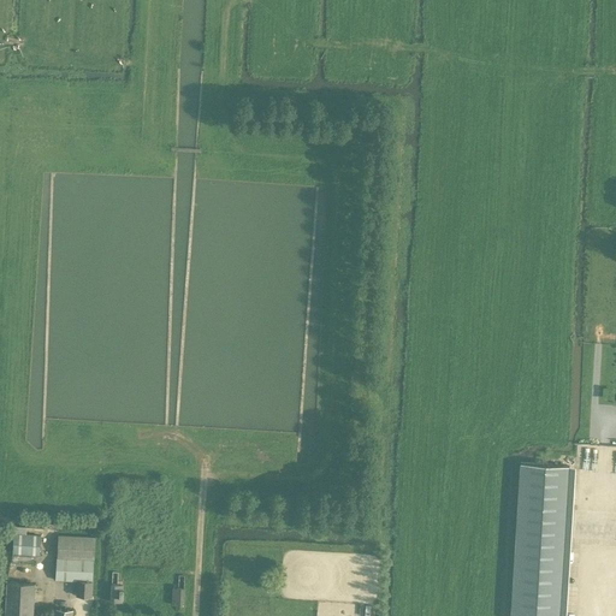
[(520,462),(510,615),(560,615),(569,466),(520,462)]
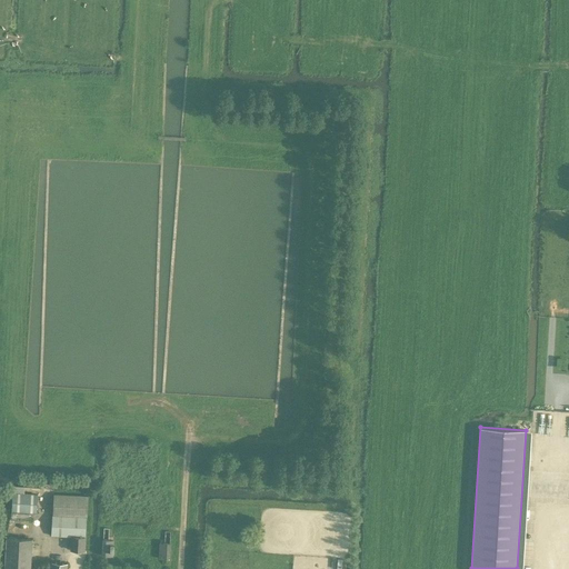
[(37,512),(38,495),(13,493),(12,512),(37,512)]
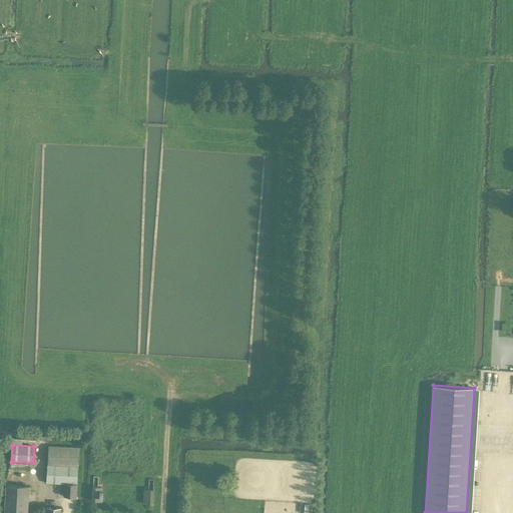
[(76,497),(77,466),(78,466),(79,447),(49,446),(48,464),(47,464),(46,483),(63,484),(63,496),(76,497)]
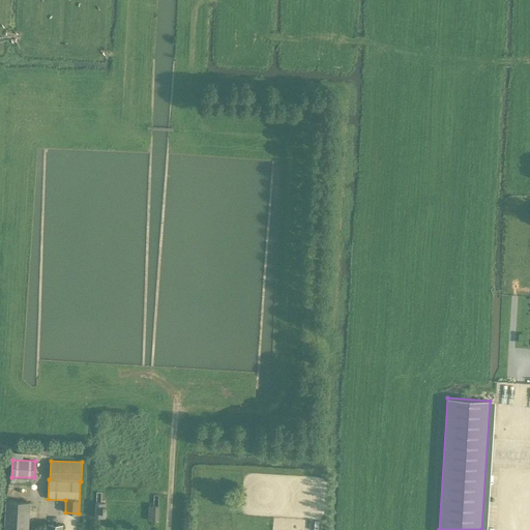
[(7,501),(4,529),(34,529),(35,526),(29,525),(30,502),(7,501)]
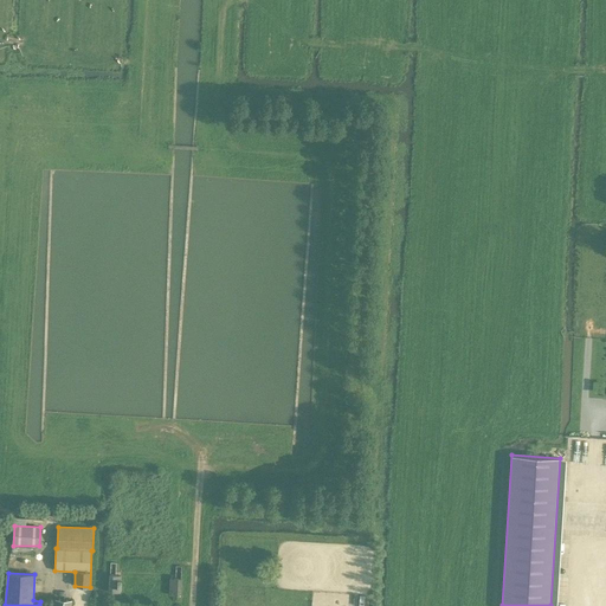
[(120,579),(120,575),(109,575),(109,579),(109,592),(120,592),(120,587),(121,588),(122,579),(120,579)]
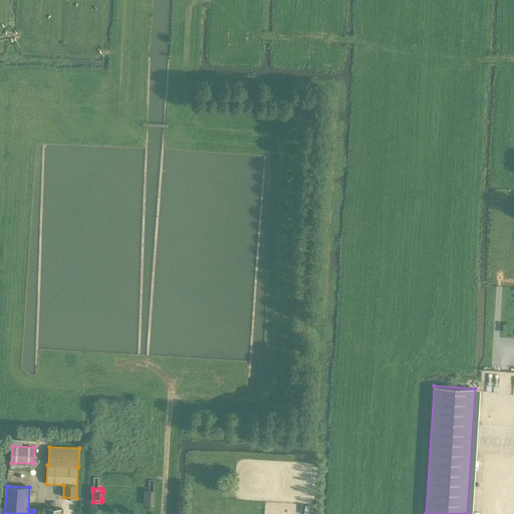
[(153,505),(154,491),(144,491),(144,493),(144,505),(153,505)]
